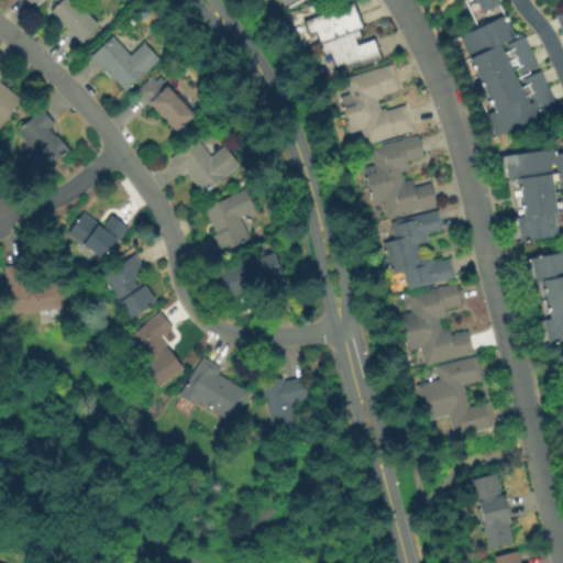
[(81,39),(53,10),(63,0),(79,0),(103,24),(85,42),(81,39)]
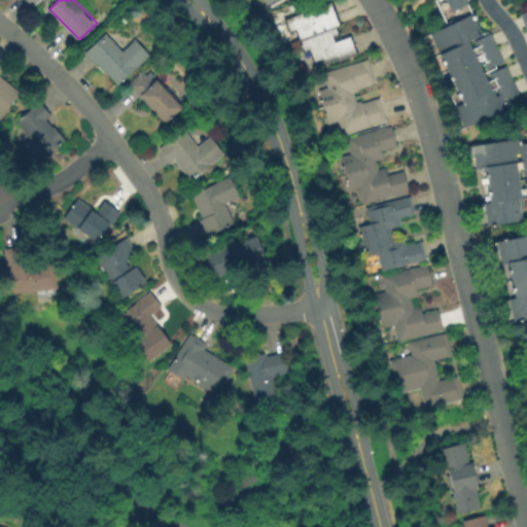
[(293,29),(288,31),(283,18),(328,0),(338,24),(335,25),(338,33),(331,36),(334,40),(349,34),(356,53),(337,61),(336,58),(314,66),(308,49),(303,51),(293,29)]
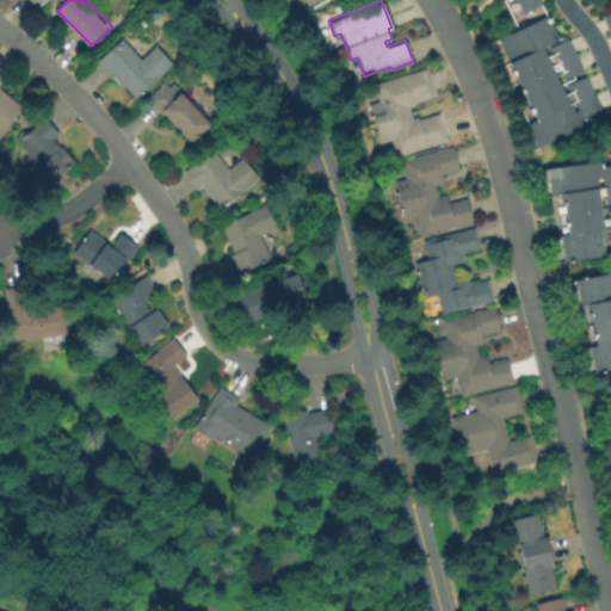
[(538,0),(541,4),(522,12),(516,0),(538,0)]
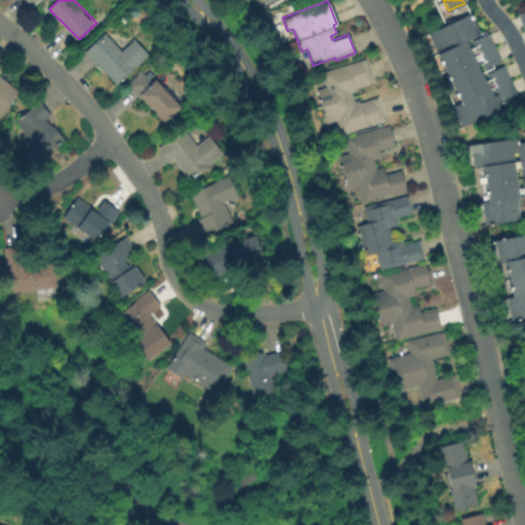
[(524,27),(522,29),(515,12),(524,7),(524,27)]
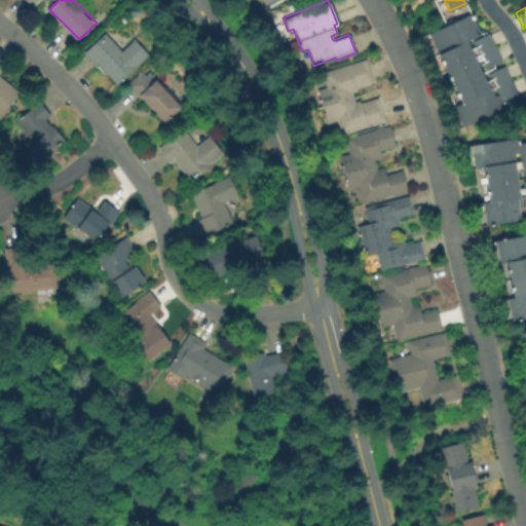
[(479,32),(436,53),(425,33),(470,12),(479,32)]
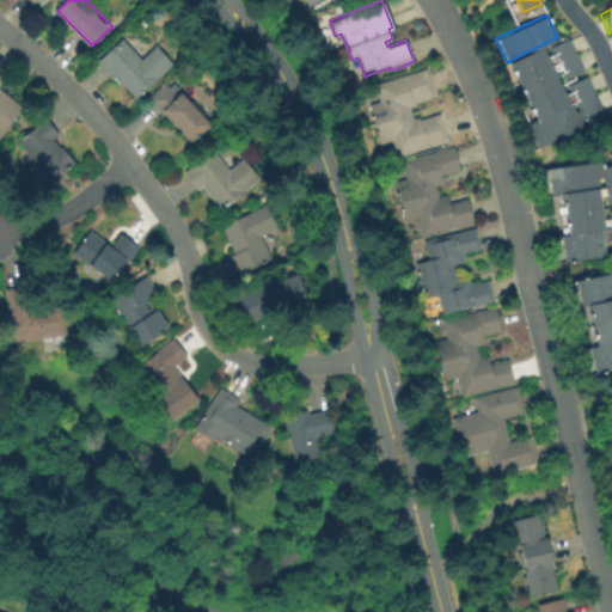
[(574,53),(515,81),(507,62),(557,37),(560,41),(567,37),(574,53)]
